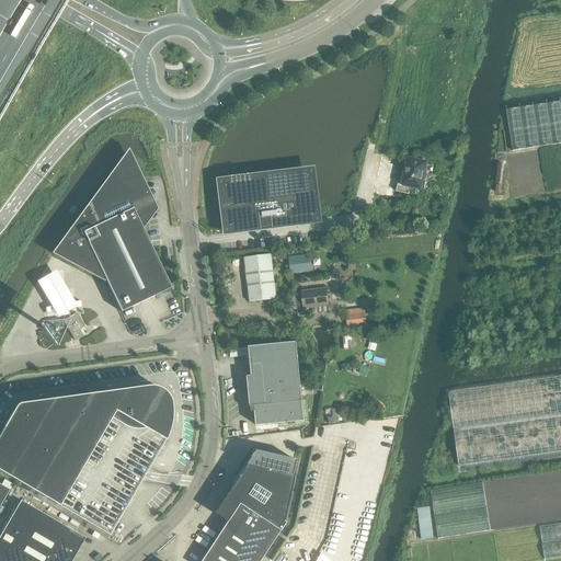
[(513,150),(560,142),(560,101),(506,110),(513,150)]
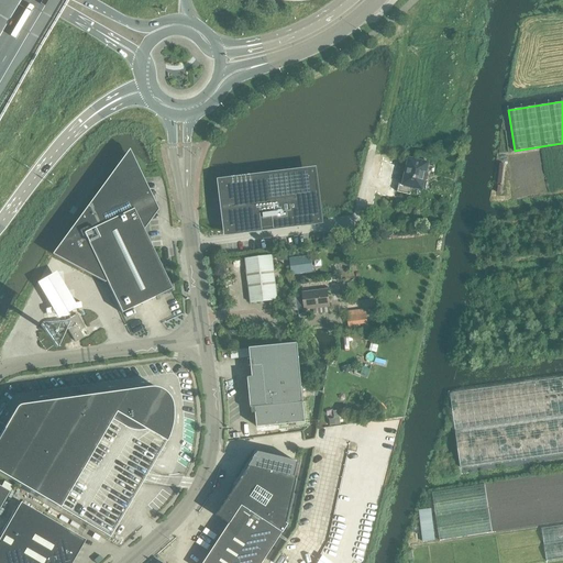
[(117,167),(113,170),(73,228),(145,217),(146,224),(157,209),(140,174),(138,169),(129,150),(117,167)]
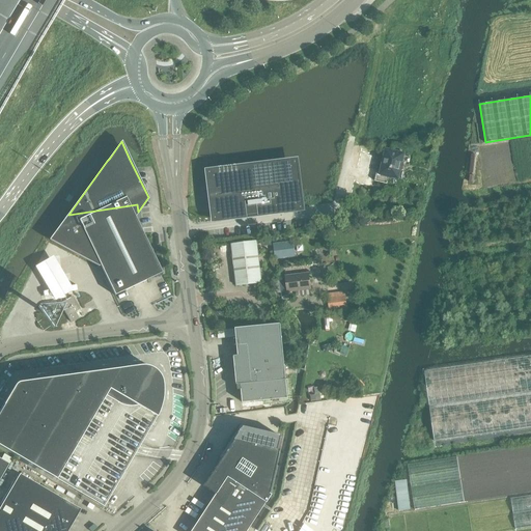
[(401,163),(403,154),(386,149),(381,173),(376,172),(374,182),(387,184),(388,177),(391,178),(391,176),(397,178),(399,170),(400,170),(402,169),(403,164),(402,163),(401,163)]
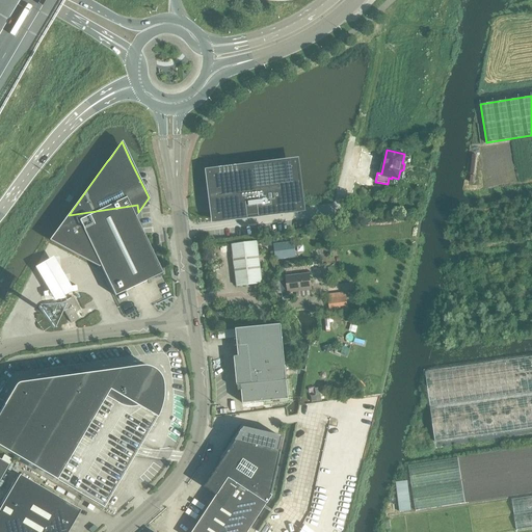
[(212,223),(307,212),(304,203),(299,158),(206,169),(211,213),(212,223)]
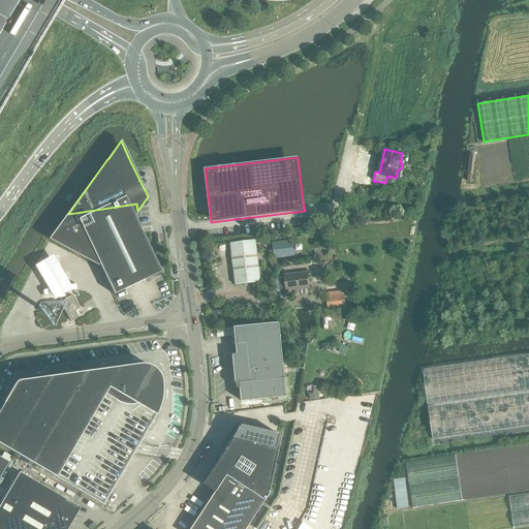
[(137,211),(136,204),(68,214),(50,239),(98,265),(98,263),(114,294),(161,272),(134,215),(137,211)]
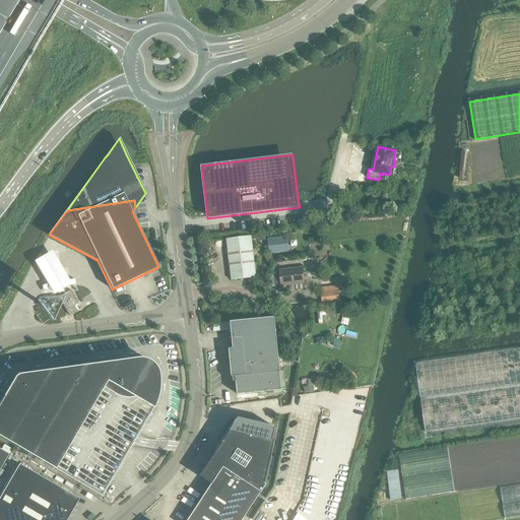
[(256,276),(251,236),(226,239),(232,279),(256,276)]
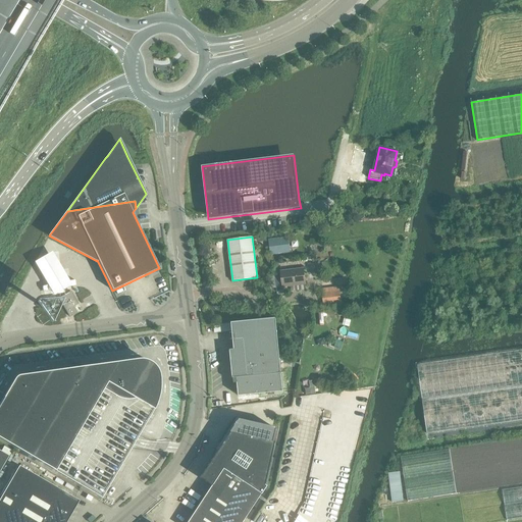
[(289,238),(268,240),(270,255),(290,253),(289,238)]
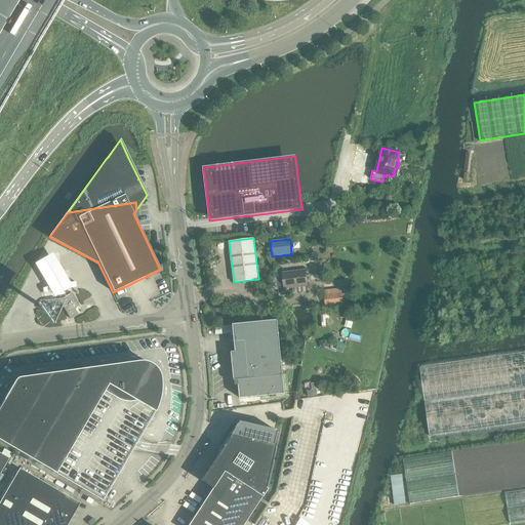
[(308,285),(306,270),(282,272),(283,276),(277,277),(278,289),(308,285)]
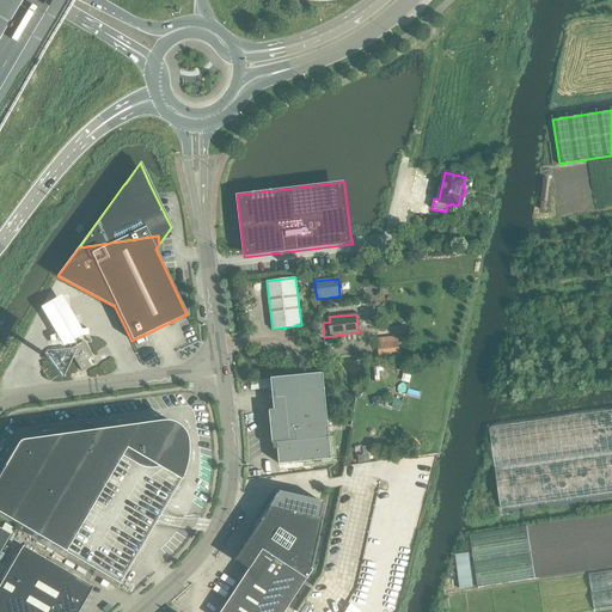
[(399,356),(397,336),(377,338),(379,357),(399,356)]
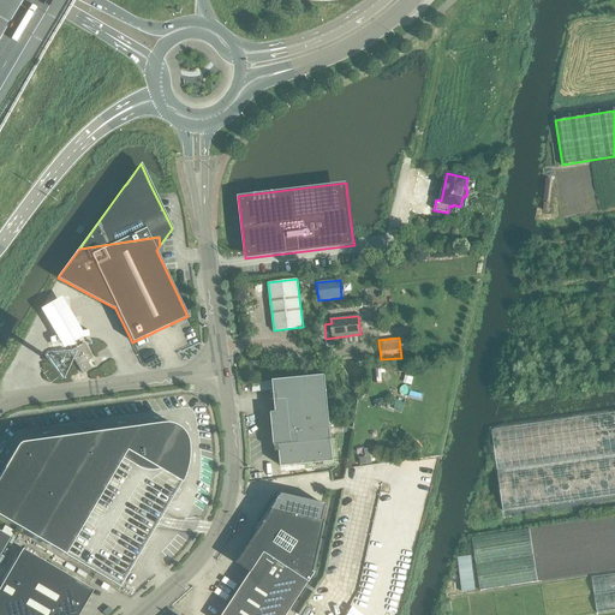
[(87,348),(79,352),(82,357),(84,362),(85,360),(91,358),(87,348)]
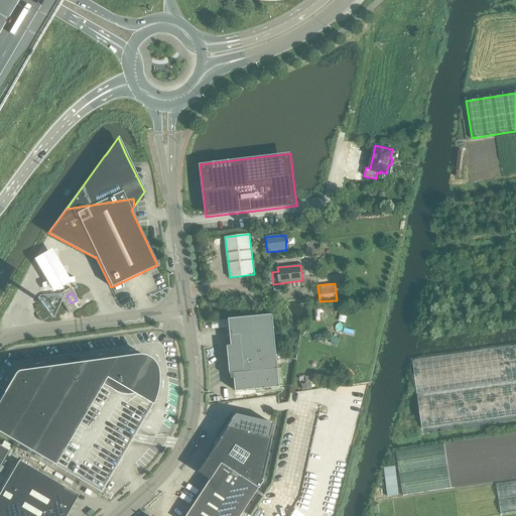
[(69,299),(67,295),(65,296),(63,294),(59,296),(62,302),(69,299)]
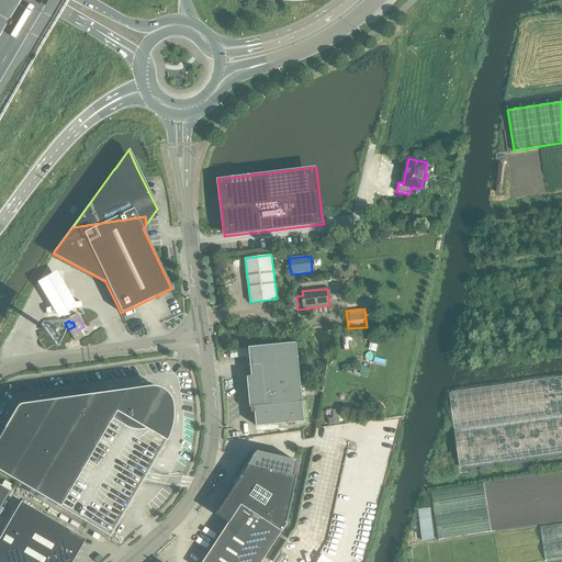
[(75,340),(82,336),(78,329),(77,330),(70,334),(75,340)]
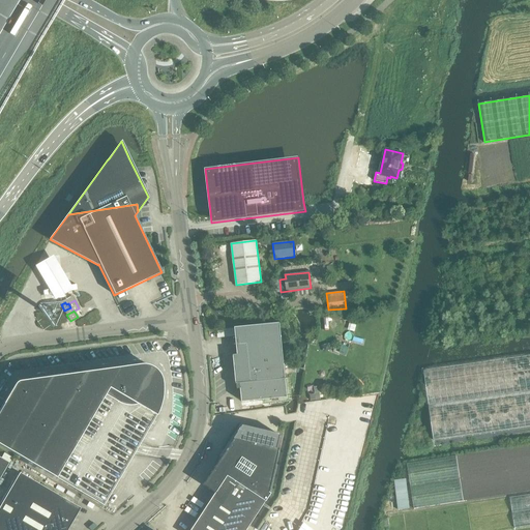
[(349,319),(349,313),(328,315),(328,321),(349,319)]
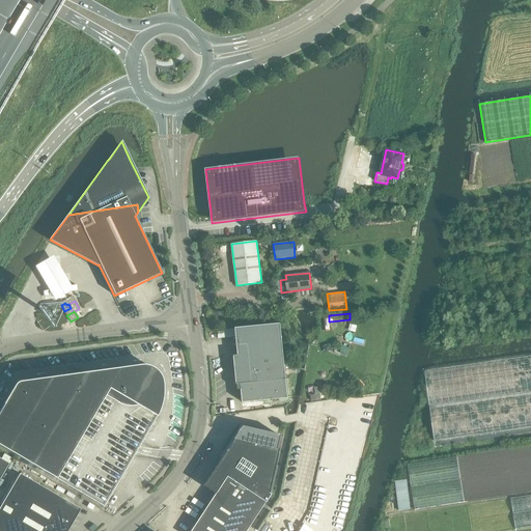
[(235,346),(233,348),(234,356),(236,385),(238,385),(238,392),(240,394),(241,394),(242,393),(243,402),(288,398),(281,324),(235,328),(235,329),(236,337),(238,346),(235,346)]
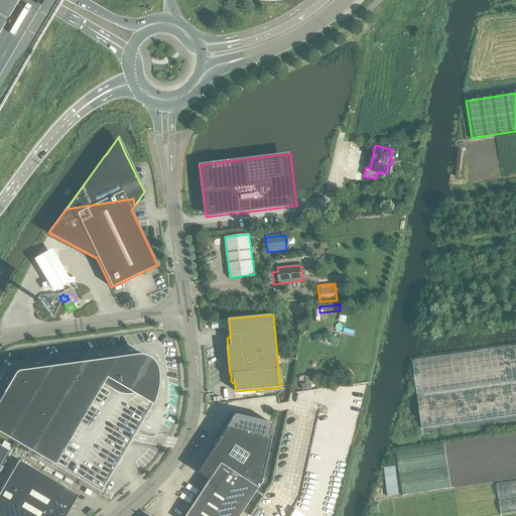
[(515,345),(412,360),(421,428),(515,414),(515,345)]
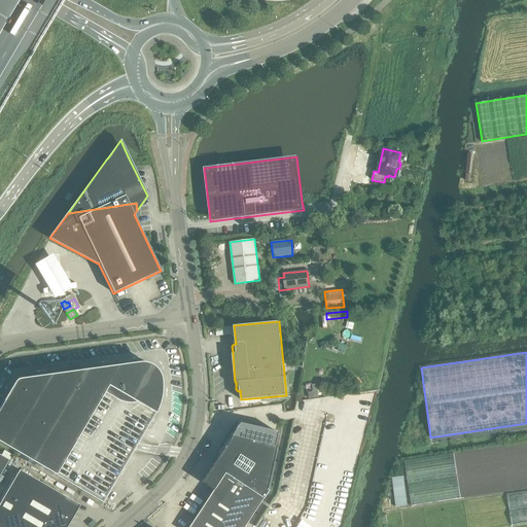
[(159,405),(161,395),(161,391),(161,387),(161,382),(160,377),(157,372),(153,367),(149,364),(144,363),(138,362),(20,379),(16,380),(14,382),(0,406),(0,443),(102,503),(136,446),(142,434),(155,413),(159,405)]
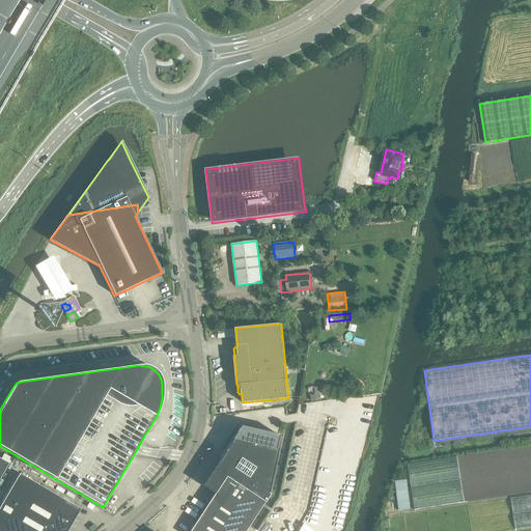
[(215,494),(190,530),(246,530),(249,526),(262,506),(263,504),(270,495),(268,494),(278,449),(281,436),(269,432),(269,434),(241,427),(233,439),(202,485),(215,494)]
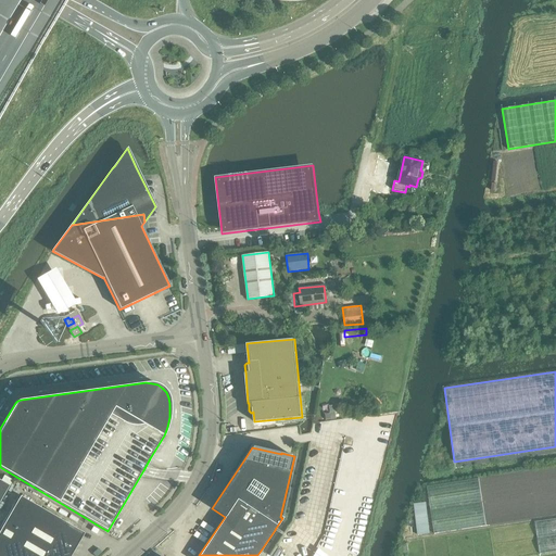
[(0,501),(9,485),(0,479),(0,501)]
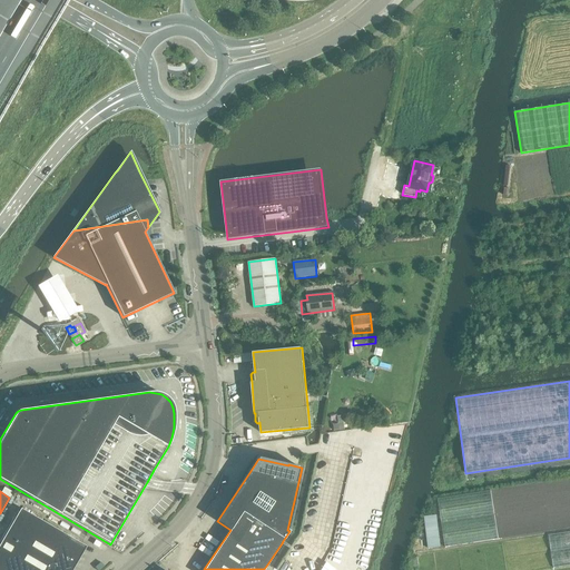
[(71,569),(86,547),(20,509),(0,543),(0,569),(71,569)]
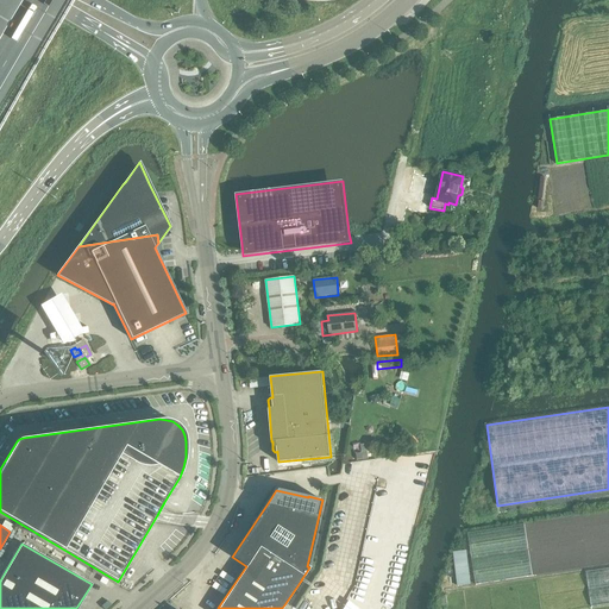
[(457,586),(470,584),(465,550),(452,552),(453,565),(454,565),(457,586)]
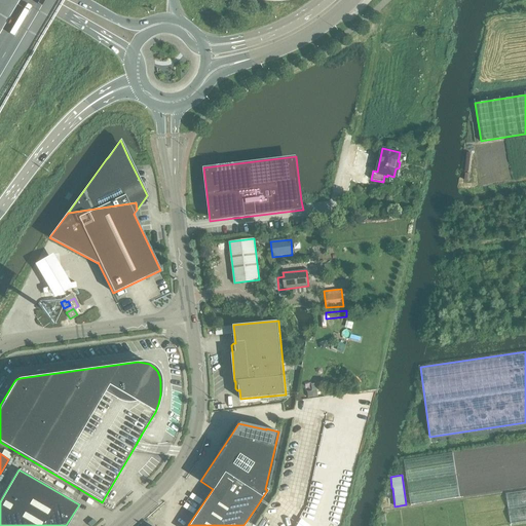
[(525,521),(525,490),(505,494),(511,524),(525,521)]
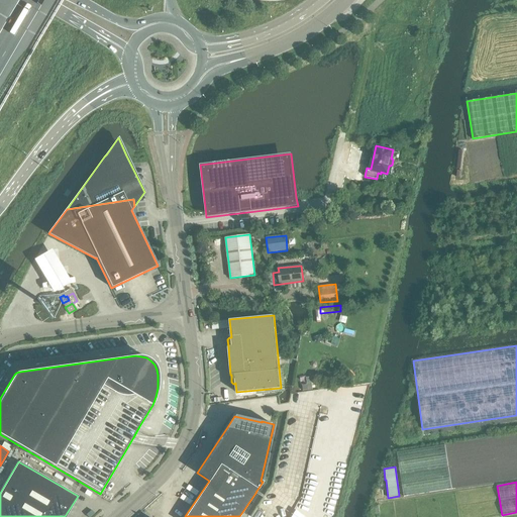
[(373,514),(380,513),(379,505),(372,506),(373,514)]
